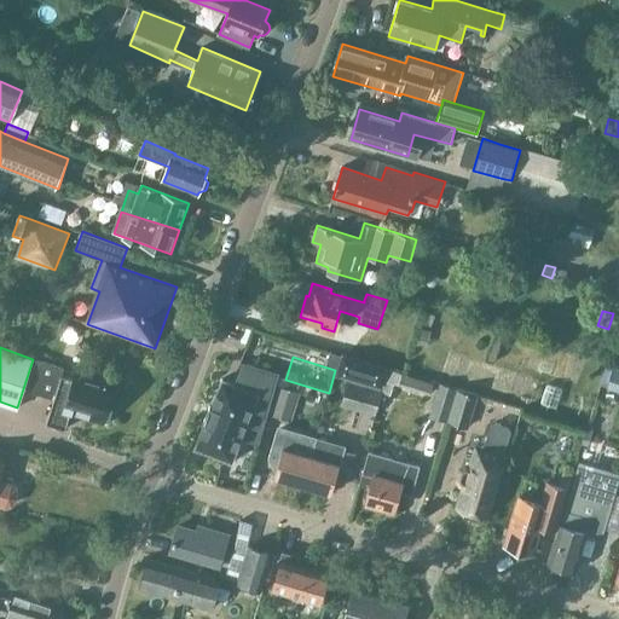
[(73,379),(62,376),(62,375),(64,368),(36,359),(27,391),(55,399),(47,423),(67,429),(71,412),(106,422),(110,410),(108,409),(115,385),(75,372),(73,379)]
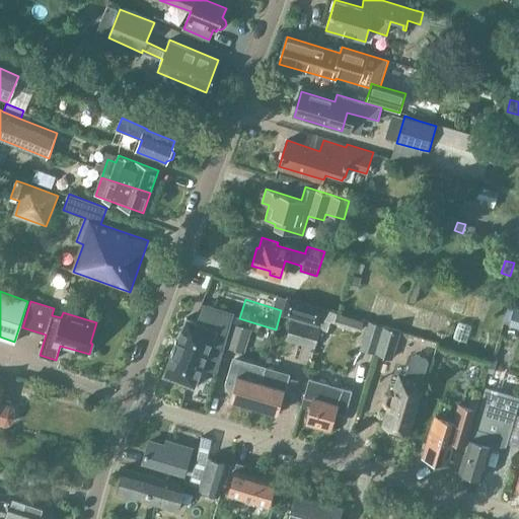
[(164,374),(163,376),(165,376),(193,386),(193,387),(195,387),(195,386),(210,347),(222,351),(232,313),(205,305),(198,323),(188,319),(186,318),(186,320),(177,342),(175,341),(174,343),(176,344),(173,351),(171,351),(171,352),(172,353),(164,374)]
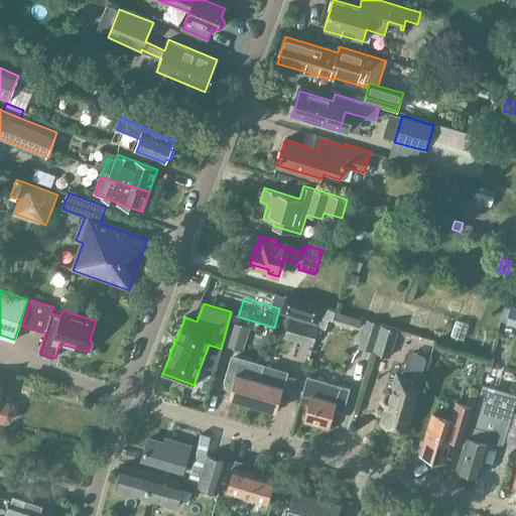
[(515,309),(511,308),(506,326),(515,329),(515,327),(515,309)]
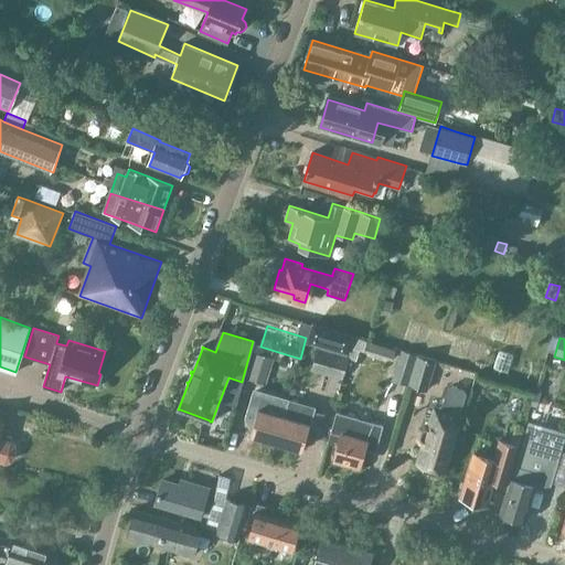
[(366,341),(363,351),(392,360),(395,350),(366,341)]
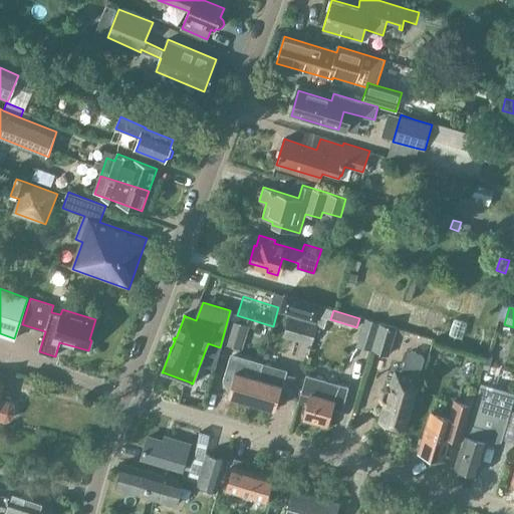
[(311,345),(317,325),(288,317),(283,336),(311,345)]
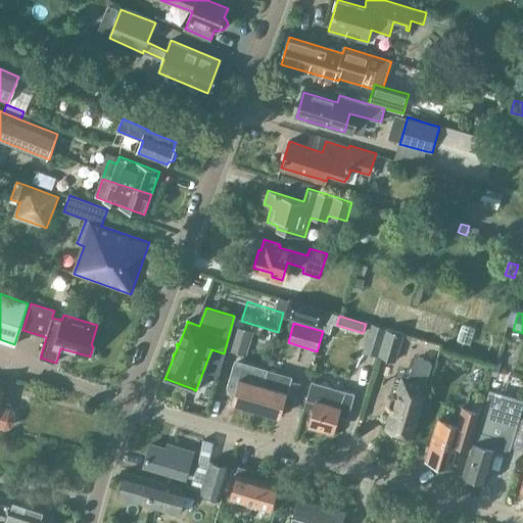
[(378,357),(386,328),(372,324),(363,351),(378,357)]
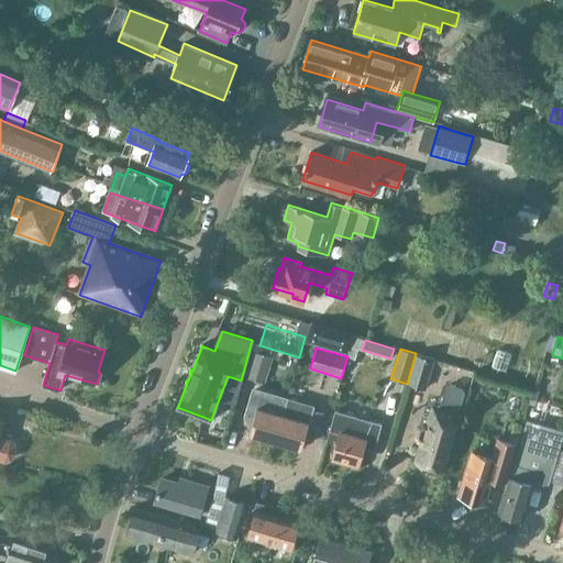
[(266,383),(274,357),(254,352),(246,377),(266,383)]
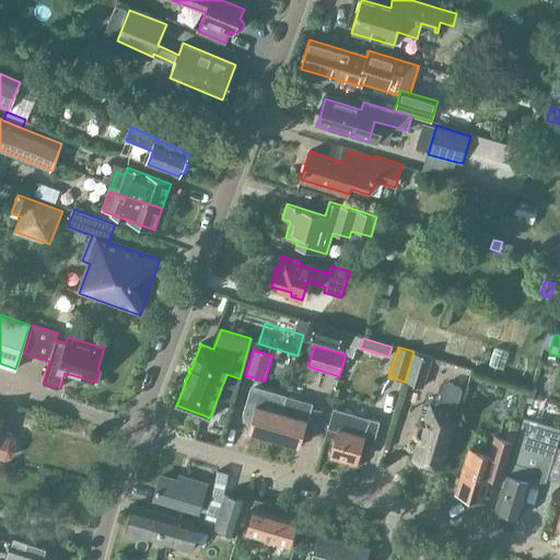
[(413,351),(405,382),(419,386),(429,357),(413,351)]
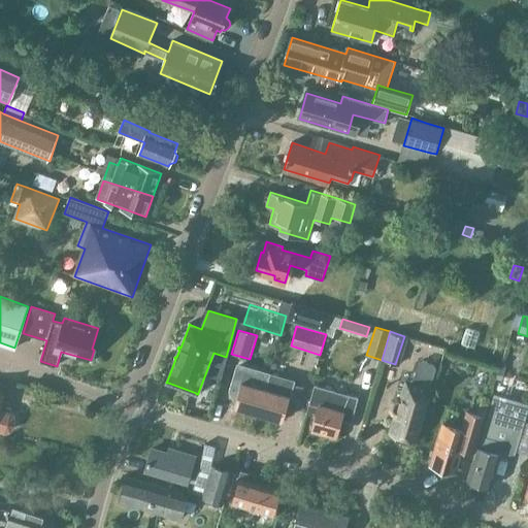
[(400,396),(402,397),(392,432),(397,433),(395,440),(407,444),(409,437),(414,439),(435,369),(433,365),(422,361),(418,364),(409,391),(403,389),(400,396)]
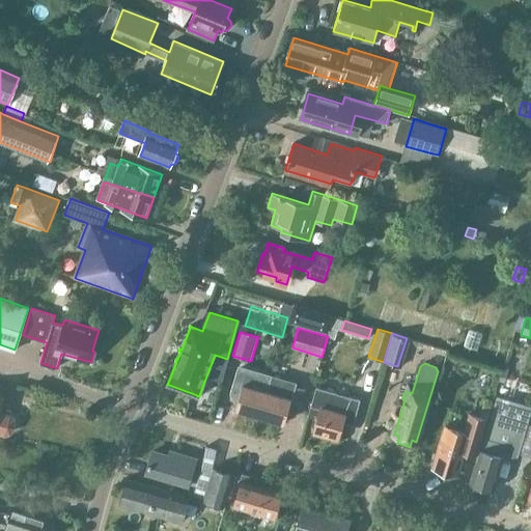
[(510,364),(506,363),(500,381),(504,382),(510,364)]
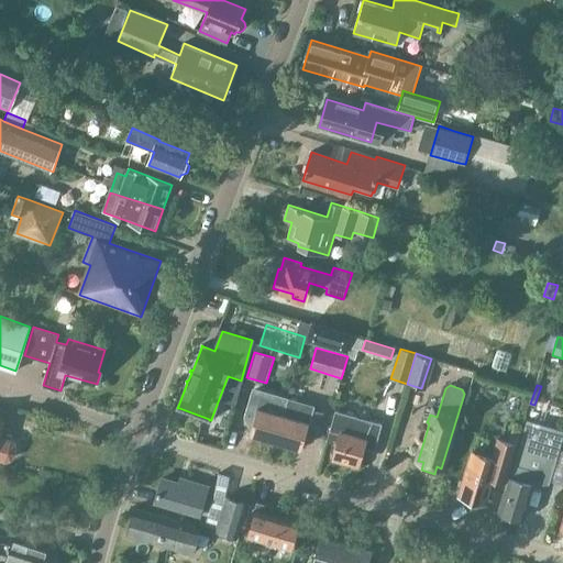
[(251,393),(244,417),(254,419),(250,433),(275,441),(283,416),(287,398),(253,388),(251,393)]
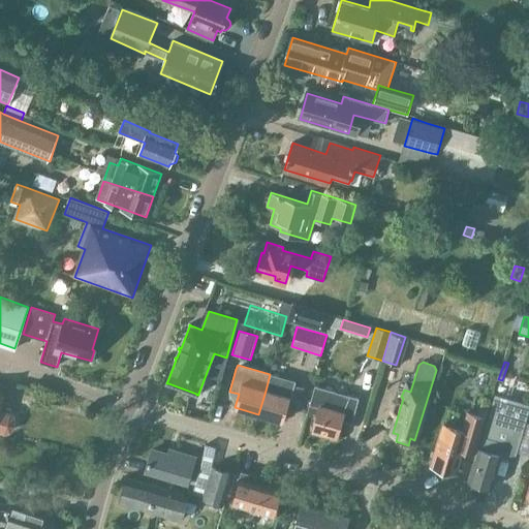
[(266,391),(258,414),(283,422),(287,408),(296,411),(302,389),(294,386),(296,381),(270,374),(266,391)]
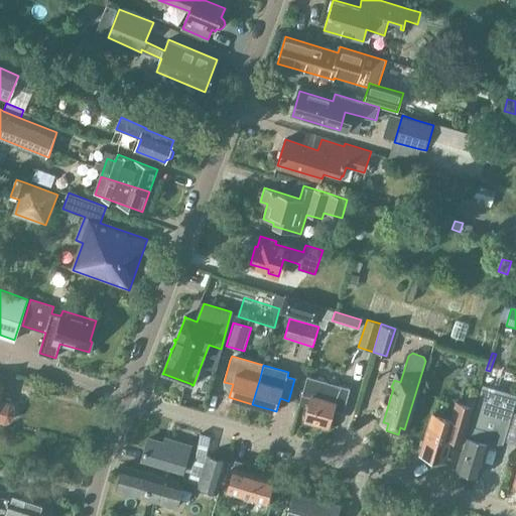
[(343,411),(349,389),(307,376),(299,404),(307,406),(304,419),(329,426),(334,408),(343,411)]
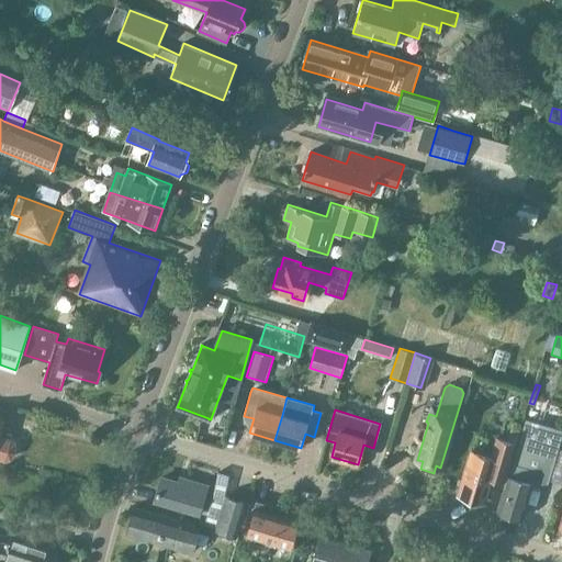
[(0,459),(6,461),(11,460),(15,452),(15,444),(11,439),(0,436),(0,434),(6,417),(0,415),(0,459)]
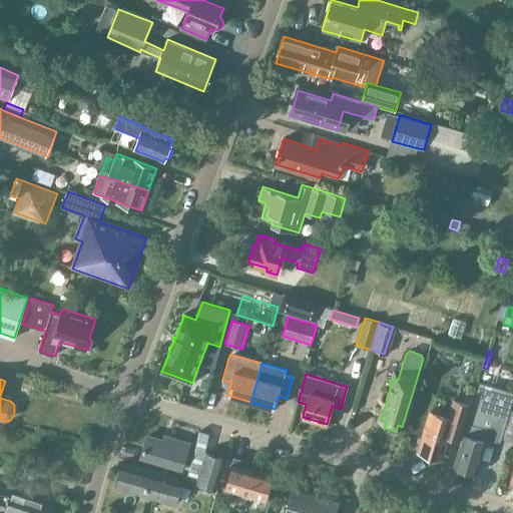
[(488,437),(499,441),(512,396),(512,395),(481,386),(469,425),(467,424),(454,467),(477,474),(488,437)]
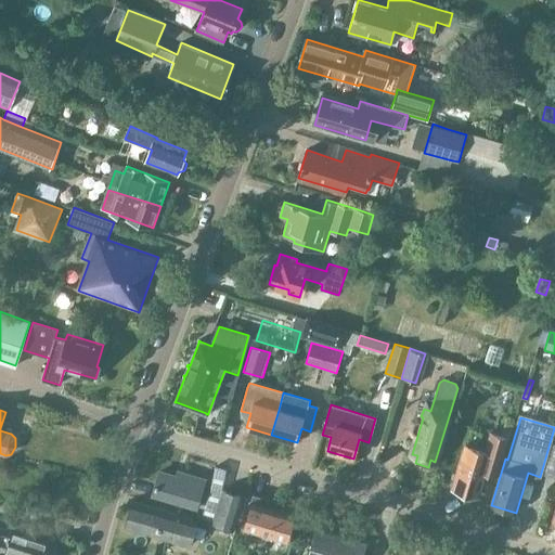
[(505,422),(501,436),(510,438),(514,425),(505,422)]
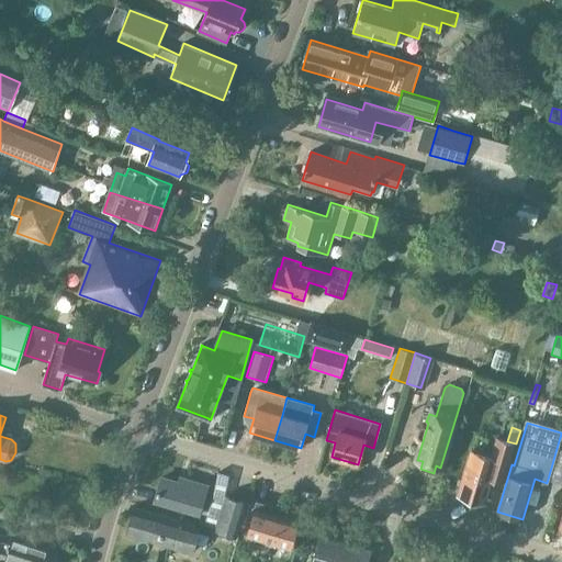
[(484,502),(491,481),(504,485),(516,444),(507,441),(501,439),(494,459),(471,451),(462,482),(460,481),(456,494),(484,502)]
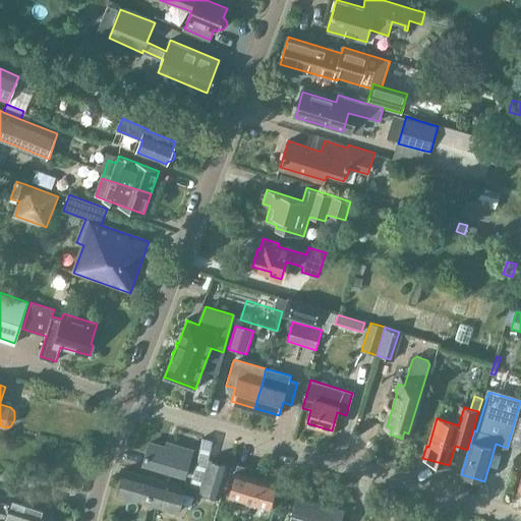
[(169,449),(151,443),(143,464),(185,478),(192,451),(171,445),(169,449)]
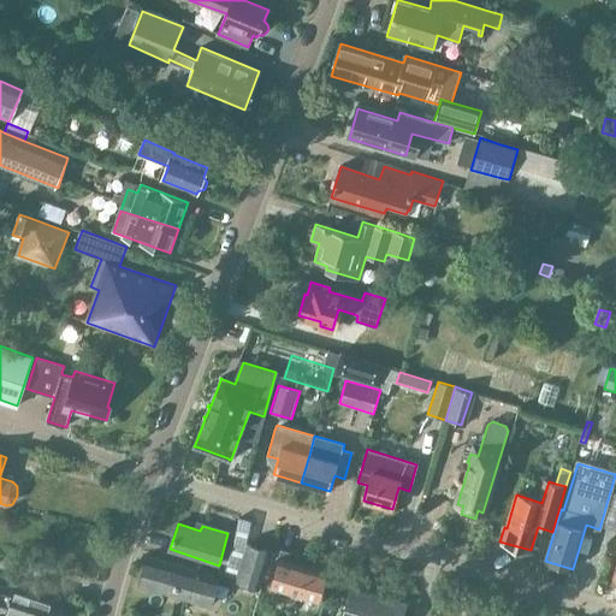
[(259,588),(271,551),(247,544),(236,581),(259,588)]
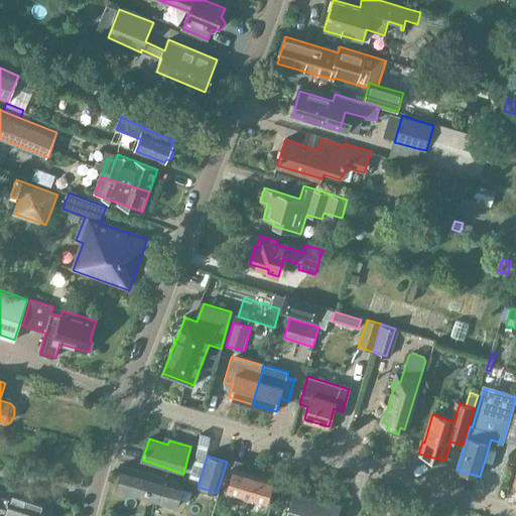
[(236,461),(227,492),(266,503),(273,478),(248,471),(250,465),(236,461)]
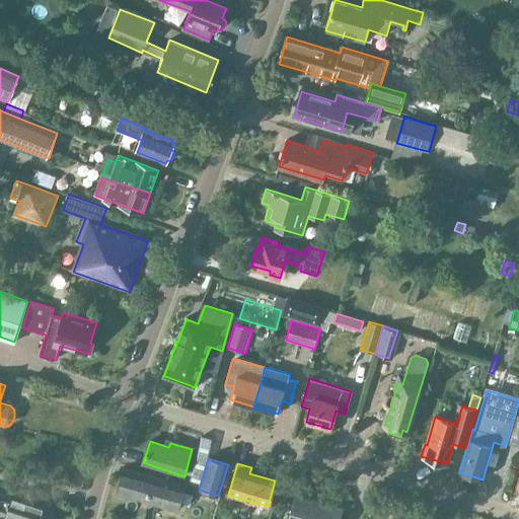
[(172,509),(179,486),(120,467),(113,492),(172,509)]
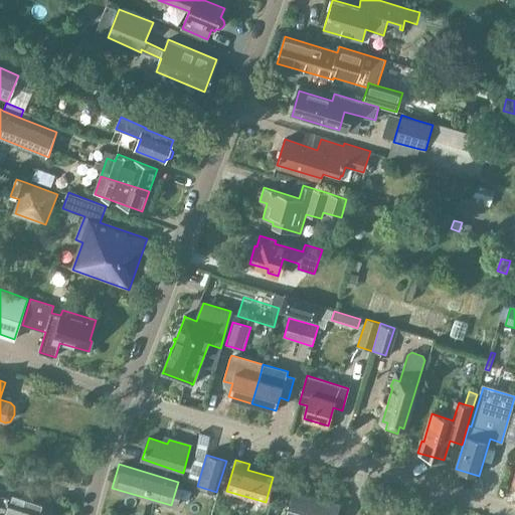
[(0,500),(9,503),(5,514),(7,514),(49,514),(53,504),(13,491),(12,494),(0,491),(0,500)]
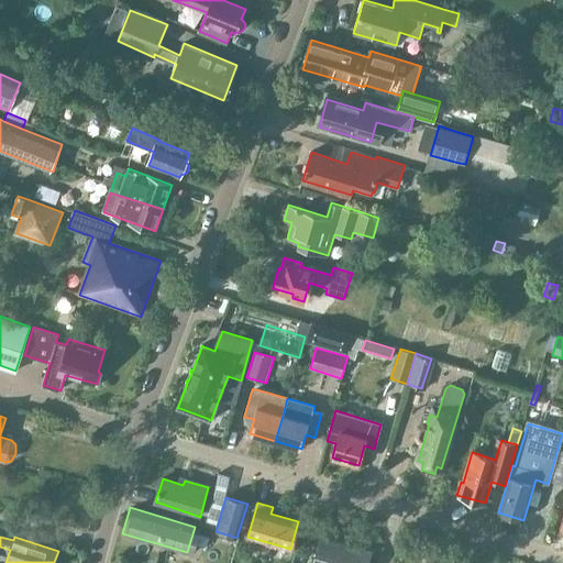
[(367,562),(372,551),(321,537),(312,562),(367,562)]
